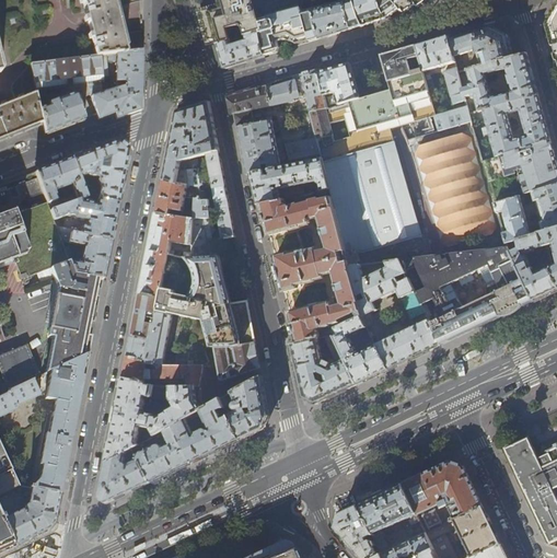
[(79,0),(85,25),(93,55),(102,53),(106,53),(109,53),(123,50),(119,32),(115,20),(112,6),(111,0),(79,0)]
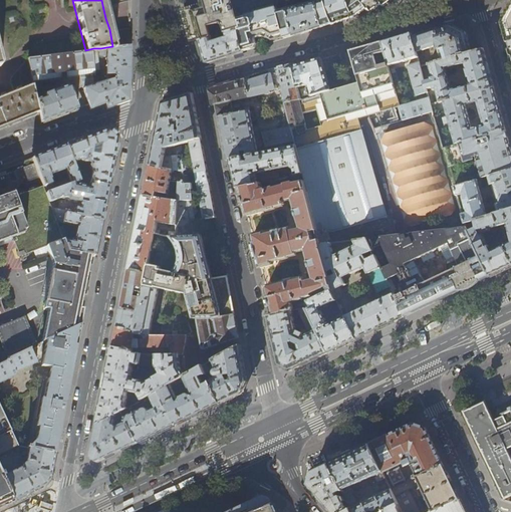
[(198,0),(200,5),(189,8),(191,18),(215,12),(219,23),(222,32),(223,32),(236,28),(236,27),(239,26),(236,17),(231,0),(198,0)]
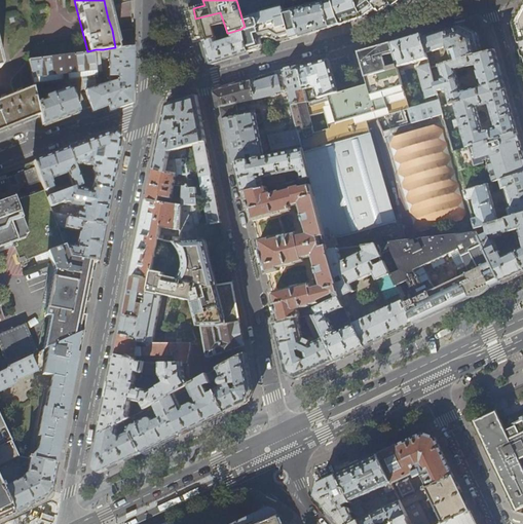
[(322,0),(291,7),(297,35),(302,33),(319,28),(327,26),(322,0)]
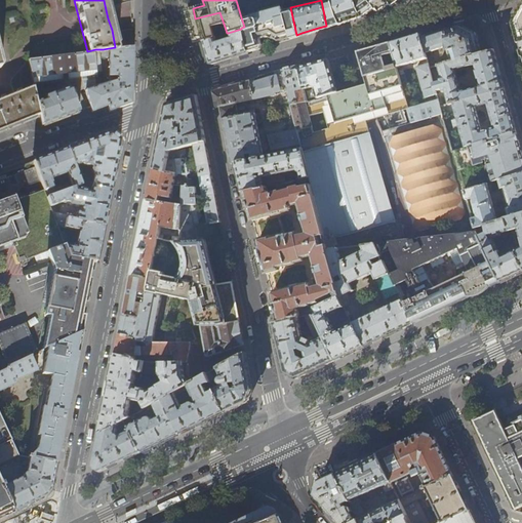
[(321,0),(326,26),(333,23),(346,19),(358,15),(367,8),(370,6),(372,9),(380,3),(385,0),(389,5),(395,0),(321,0)]
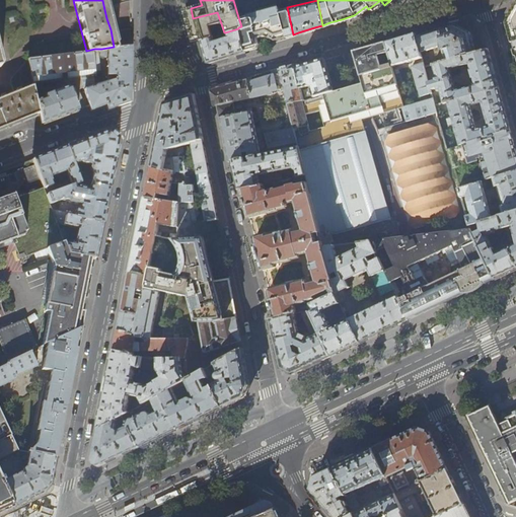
[(515,1),(513,3),(508,12),(503,21),(505,29),(508,42),(509,41),(511,46),(515,65),(515,1)]
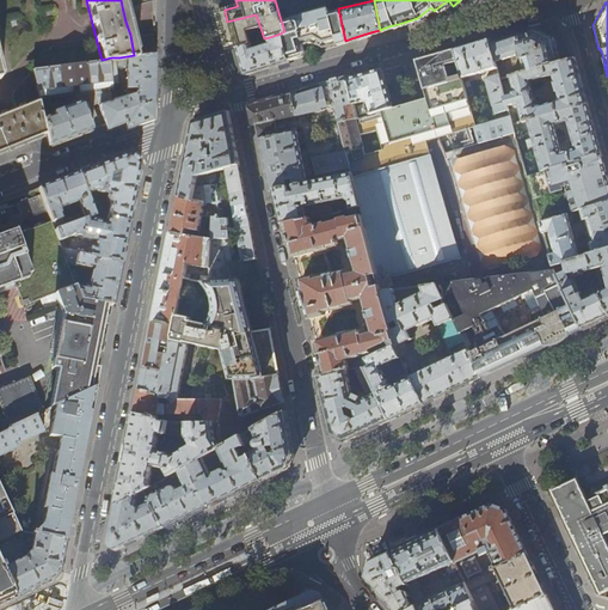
[(281,34),(287,59),(300,55),(302,50),(301,43),(304,43),(309,41),(314,44),(317,40),(321,42),(331,38),(343,36),(344,41),(345,41),(338,8),(327,11),(326,6),(289,17),(289,18),(281,20),(284,31),(281,32),(281,34)]
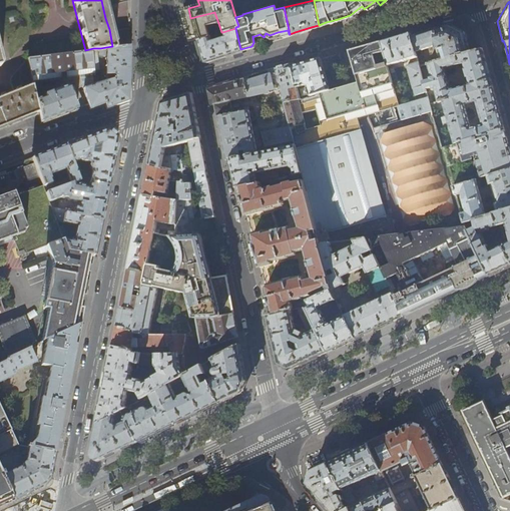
[(216,22),(218,23),(214,12),(190,18),(193,27),(194,27),(196,39),(209,35),(206,25),(216,22)]
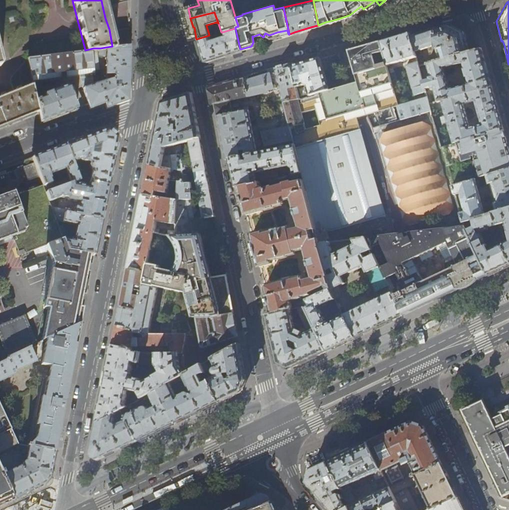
[(446,23),(407,35),(412,51),(434,44),(438,59),(469,50),(465,35),(464,32),(446,23)]
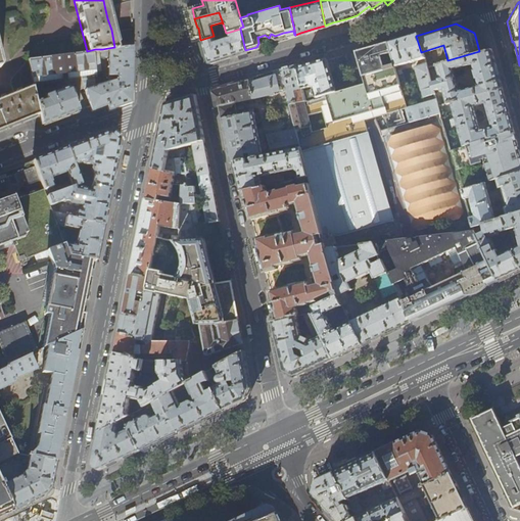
[(111,30),(114,47),(130,45),(129,39),(127,28),(127,27),(121,28),(111,30)]
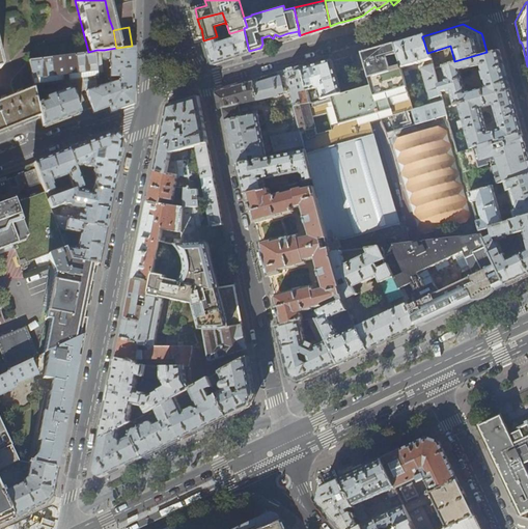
[(217,36),(203,40),(204,42),(210,61),(211,63),(221,60),(234,56),(249,51),(244,29),(230,33),(231,37),(218,42),(217,36)]
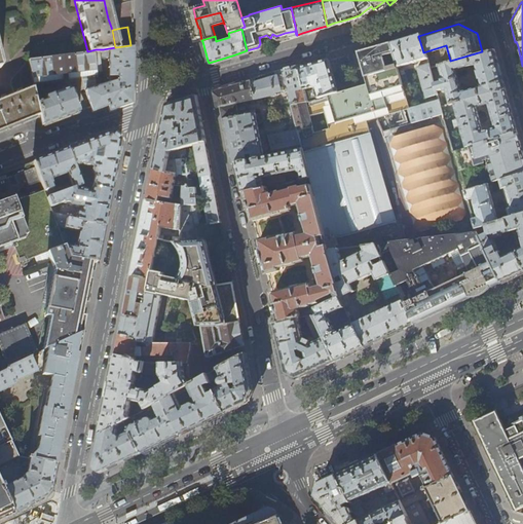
[(415,33),(387,41),(395,66),(421,58),(422,63),(414,65),(423,95),(435,91),(435,90),(432,82),(423,52),(418,36),(417,32),(415,33)]
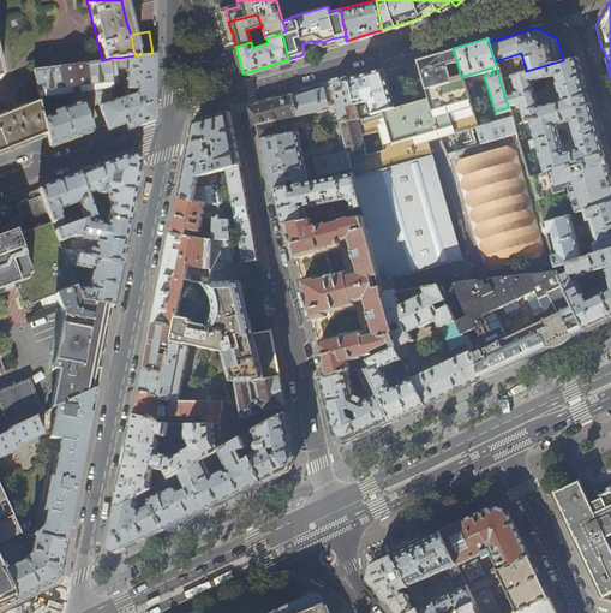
[(360,142),(345,148),(348,165),(349,170),(359,206),(361,215),(376,274),(379,286),(381,291),(436,284),(467,280),(425,130),(437,128),(439,137),(447,152),(478,142),(473,125),(475,125),(463,85),(462,81),(461,77),(453,48),(443,51),(418,58),(417,59),(427,96),(420,97),(394,106),(370,112),(357,115),(354,117),(359,136),(377,131),(383,149),(364,155),(360,142)]
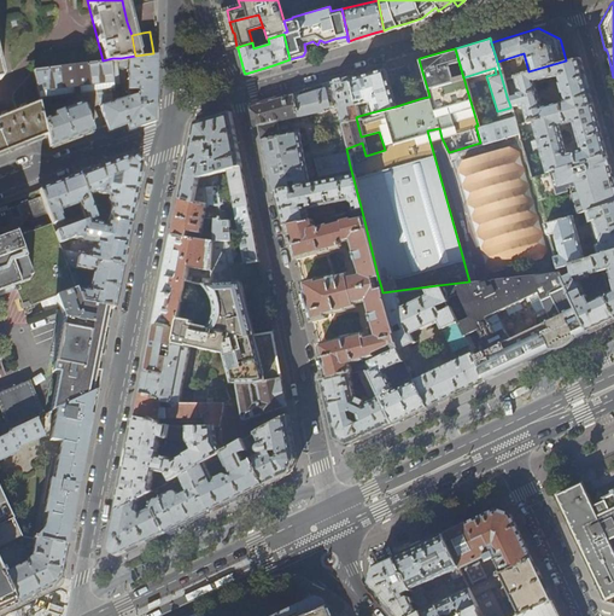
[(124,97),(109,102),(98,104),(97,104),(103,125),(105,129),(111,127),(123,123),(124,127),(124,129),(152,120),(153,81),(153,65),(153,53),(135,56),(121,58),(121,65),(124,65),(124,97)]
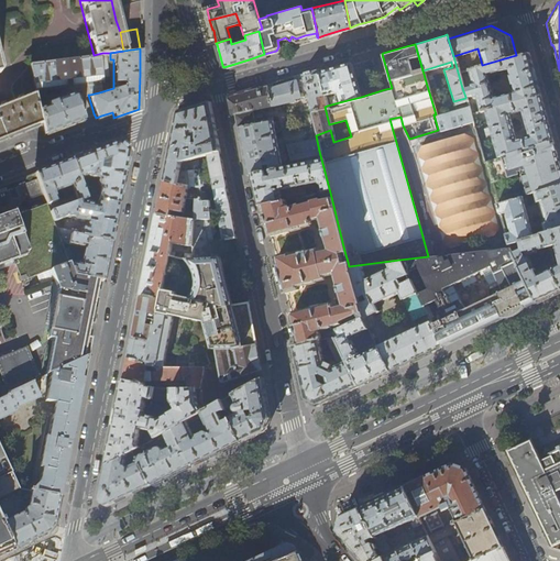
[(474,95),(476,103),(474,105),(476,112),(483,110),(538,95),(535,81),(531,68),(527,52),(516,55),(482,65),(464,69),(467,77),(469,76),(471,86),(462,88),(465,97),(474,95)]
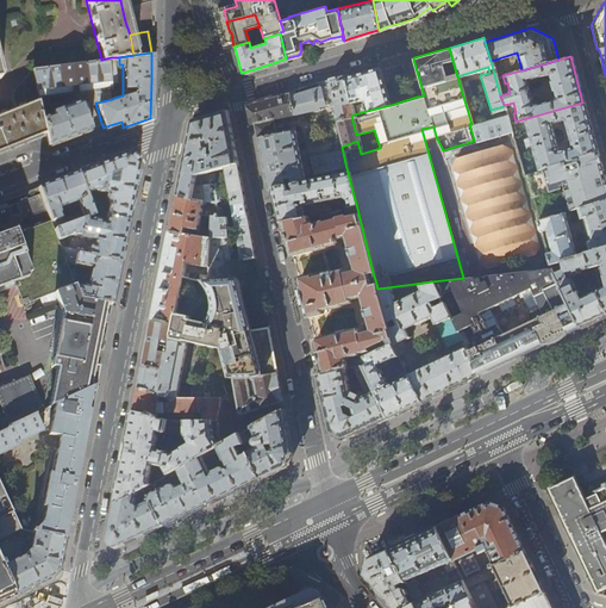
[(111,78),(111,57),(101,60),(30,68),(35,91),(94,86),(97,103),(107,100),(106,81),(107,81),(111,78)]
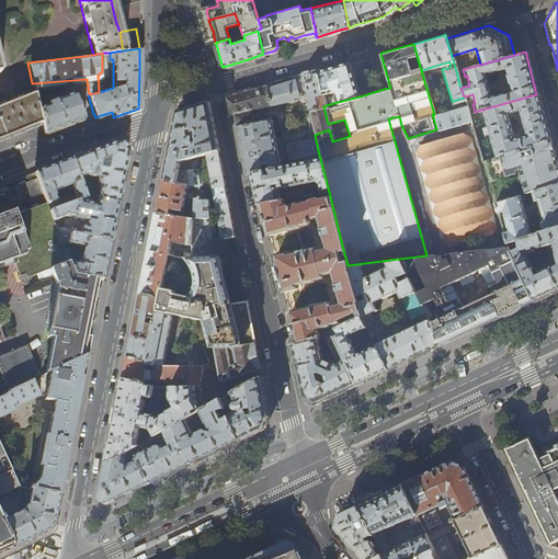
[(338,102),(360,97),(352,71),(349,63),(317,71),(322,94),(332,91),(336,93),(338,102)]
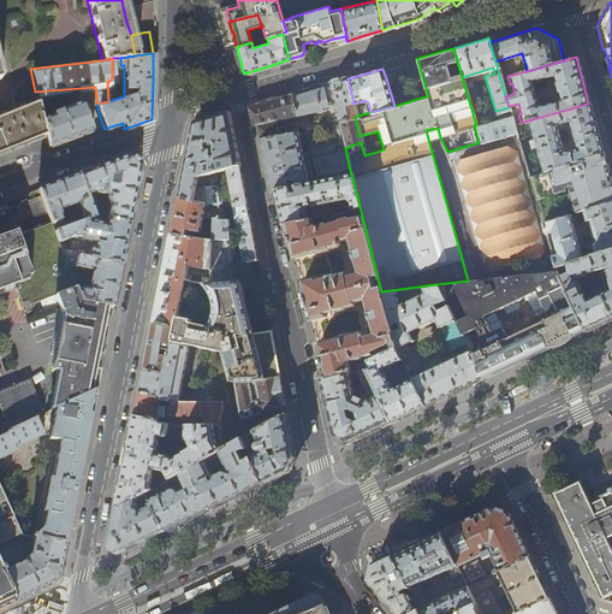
[(314,173),(349,165),(345,148),(361,142),(360,136),(355,117),(357,116),(354,104),(348,78),(346,74),(310,84),(295,89),(247,104),(250,125),(255,124),(259,142),(266,176),(268,190),(273,189),(307,183),(307,182),(296,128),(277,133),(277,130),(283,129),(281,125),(275,127),(274,122),(320,107),(320,105),(332,101),(344,148),(310,157),(314,173)]
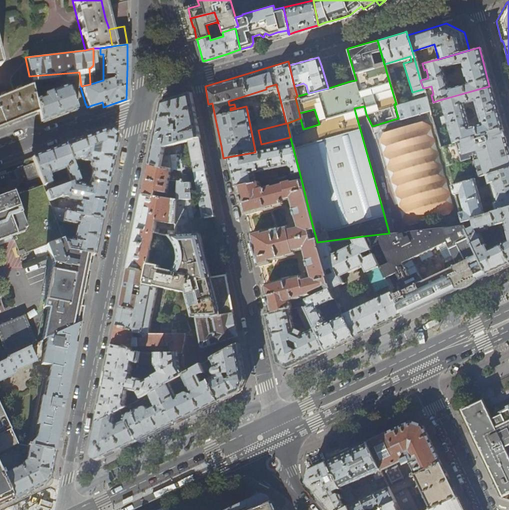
[(24,115),(36,110),(34,99),(30,82),(26,84),(0,94),(0,124),(24,115)]
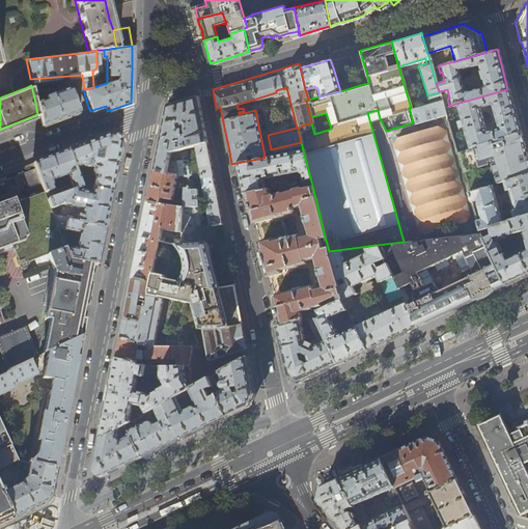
[(40,101),(35,103),(37,114),(38,119),(40,124),(56,118),(78,111),(70,88),(65,87),(39,96),(40,101)]
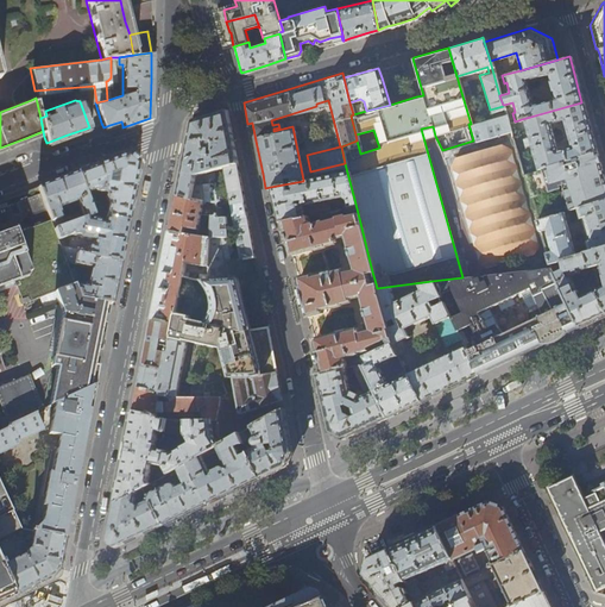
[(596,152),(591,135),(581,102),(522,119),(536,169),(596,152)]
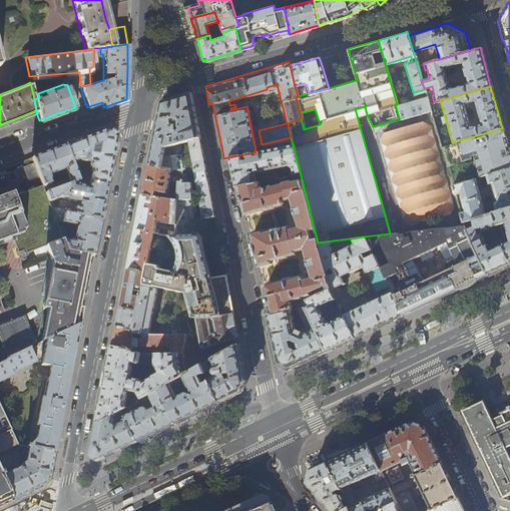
[(173,95),(158,100),(155,116),(148,147),(146,162),(158,165),(161,152),(162,147),(177,142),(186,139),(198,136),(193,113),(189,91),(181,93),(173,95)]
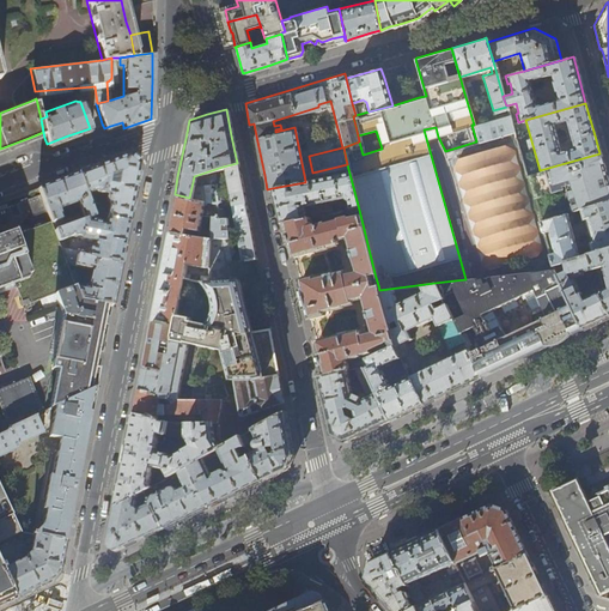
[(512,131),(509,114),(474,125),(472,125),(476,141),(479,141),(479,140),(512,131)]
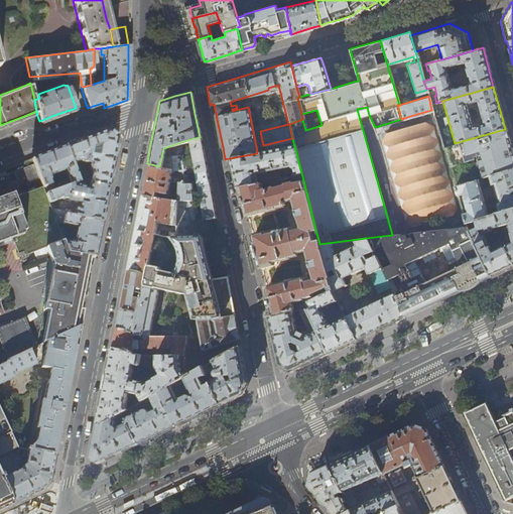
[(43,191),(46,201),(58,196),(65,198),(67,200),(78,202),(77,206),(74,206),(72,207),(70,215),(99,221),(102,204),(110,161),(115,136),(106,128),(88,136),(62,144),(76,178),(80,177),(73,160),(76,159),(86,161),(86,164),(86,165),(85,173),(88,173),(86,181),(87,181),(86,187),(77,185),(78,179),(76,179),(68,182),(51,188),(43,191)]
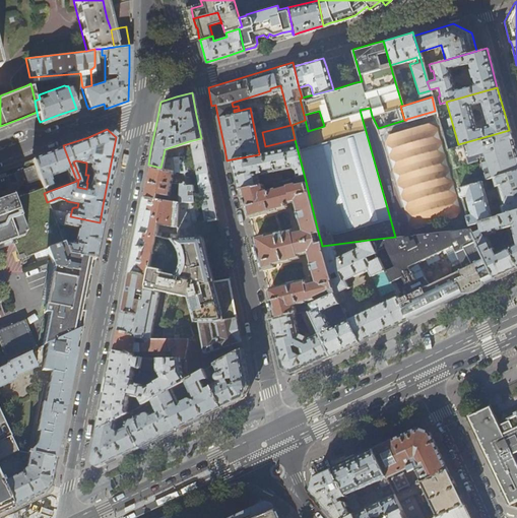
[(486,179),(492,177),(516,168),(516,160),(516,156),(509,130),(458,144),(458,145),(446,149),(450,164),(474,157),(478,156),(482,167),(481,168),(486,179)]
